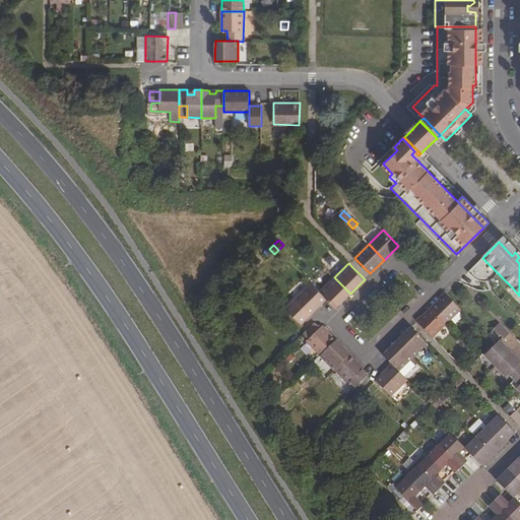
[(334,277),(320,291),(327,299),(336,308),(350,294),(334,277)]
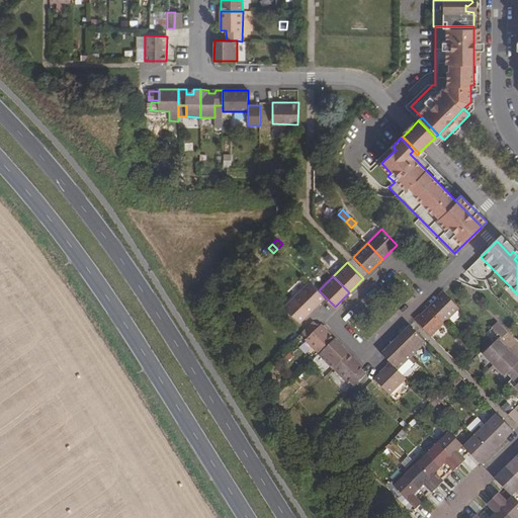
[(310,281),(293,297),(284,307),(299,323),(310,314),(326,297),(319,290),(310,281)]
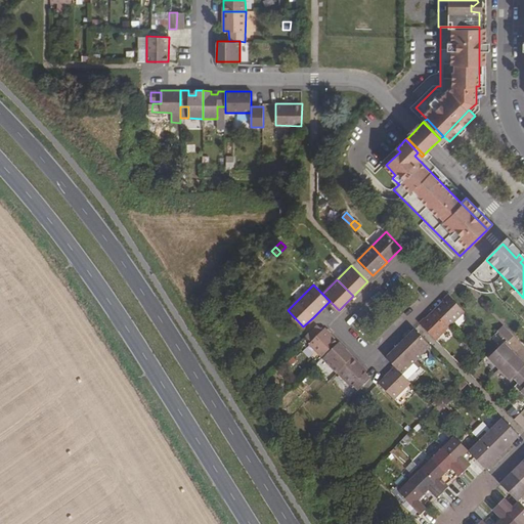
[(449,297),(435,310),(450,325),(454,321),(463,313),(465,311),(453,300),(449,297)]
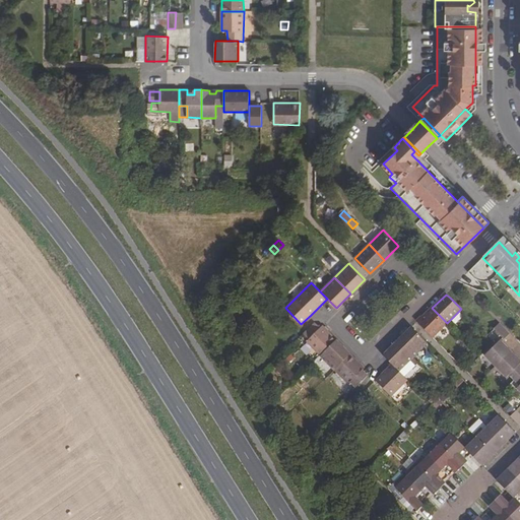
[(432,308),(417,322),(433,337),(447,323),(432,308)]
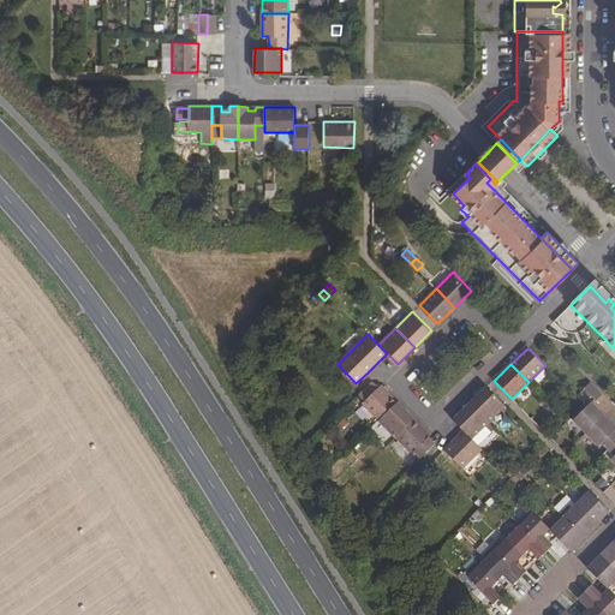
[(538,383),(548,374),(543,368),(533,377),(538,383)]
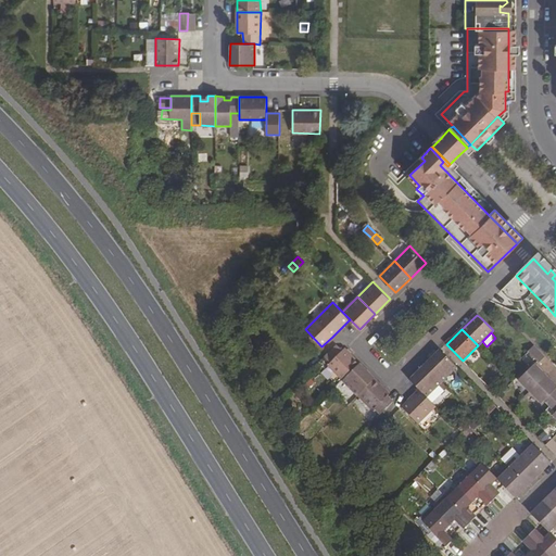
[(337,345),(324,357),(330,363),(328,365),(342,380),(358,363),(344,348),(341,351),(337,345)]
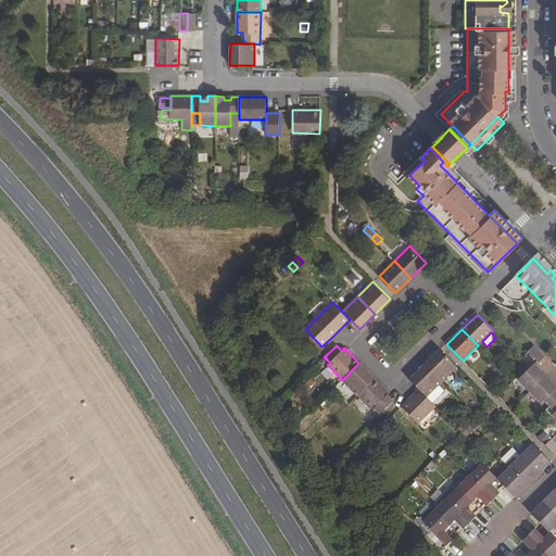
[(533,345),(528,352),(540,363),(545,357),(542,354),(533,345)]
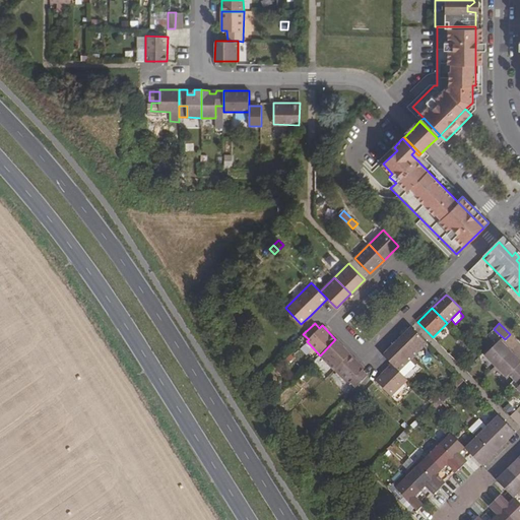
[(412,327),(397,341),(412,356),(427,342),(412,327)]
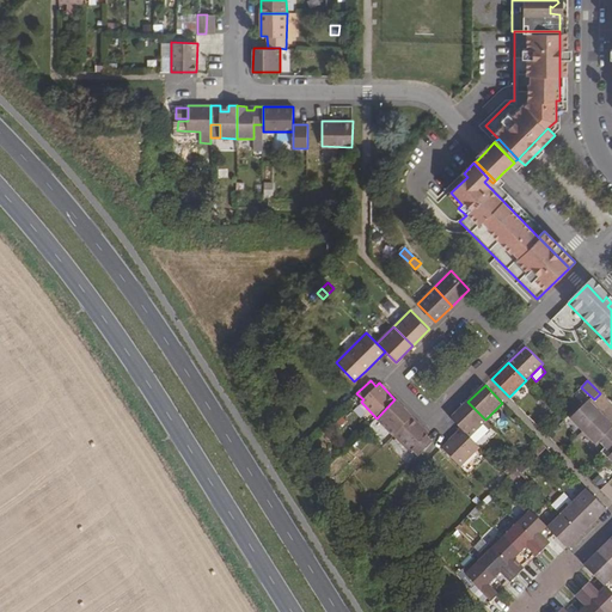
[(395,399),(377,418),(393,434),(411,417),(395,399)]
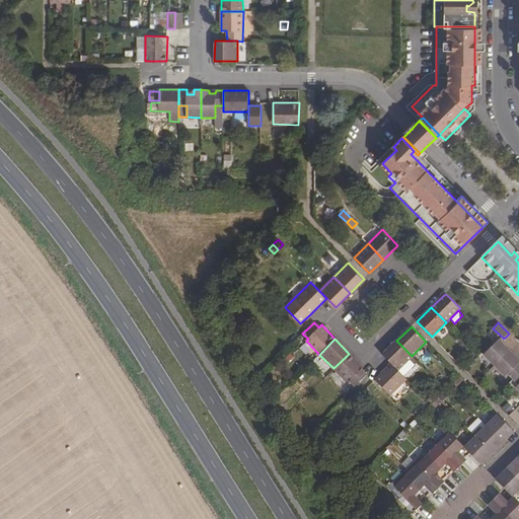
[(501,341),(500,340),(484,355),(495,366),(507,353),(503,348),(505,345),(501,341)]
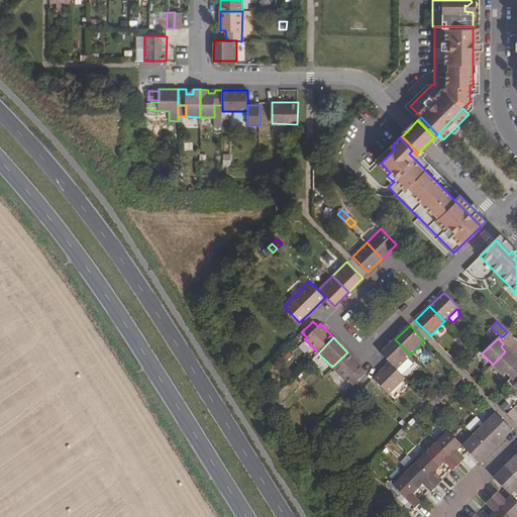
[(395,339),(382,353),(390,363),(396,369),(410,354),(395,339)]
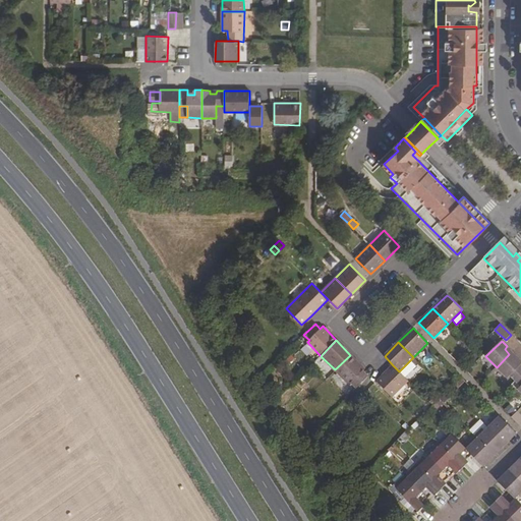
[(518,357),(512,351),(509,354),(515,360),(518,357)]
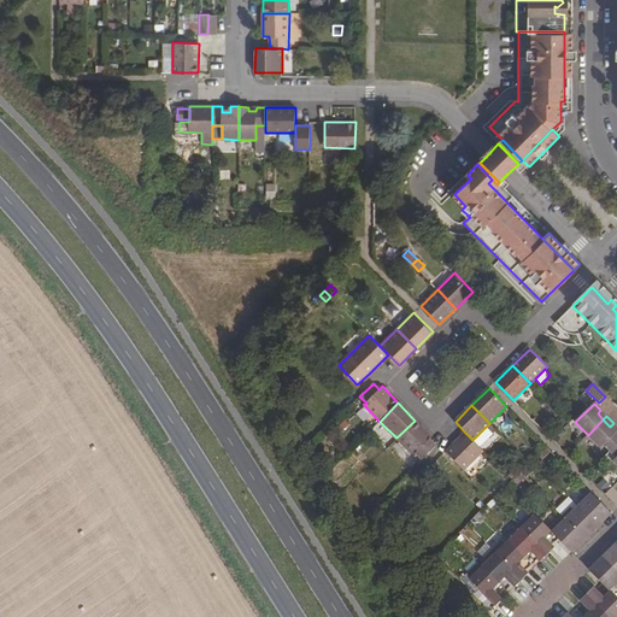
[(616,432),(616,427),(613,423),(610,427),(603,419),(588,435),(601,448),(604,445),(610,451),(616,444),(616,432),(616,433),(616,432)]
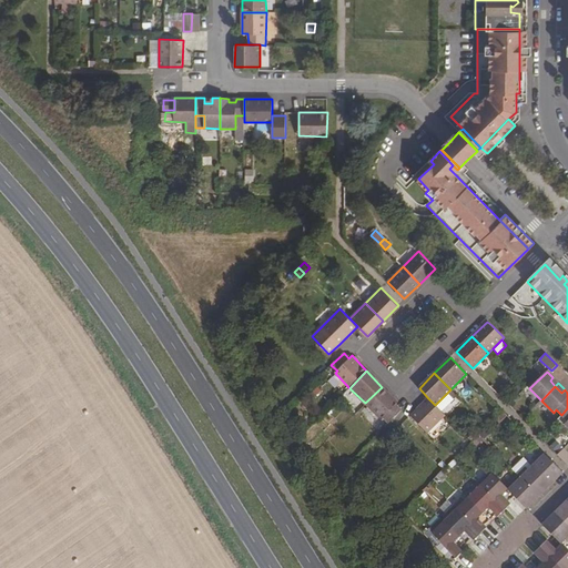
[(382,387),(365,403),(379,419),(383,417),(388,423),(401,411),(395,405),(397,403),(382,387)]
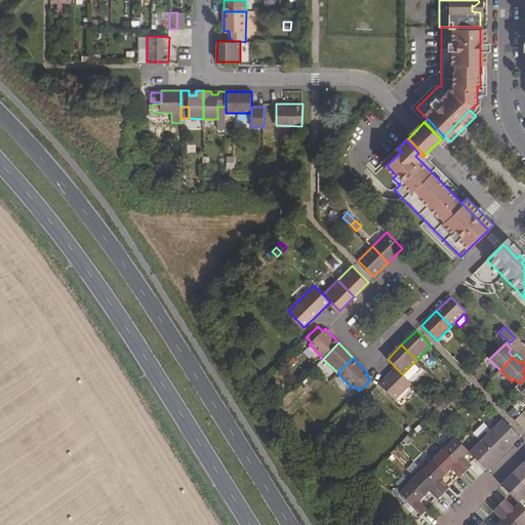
[(408,380),(422,366),(416,360),(402,374),(408,380)]
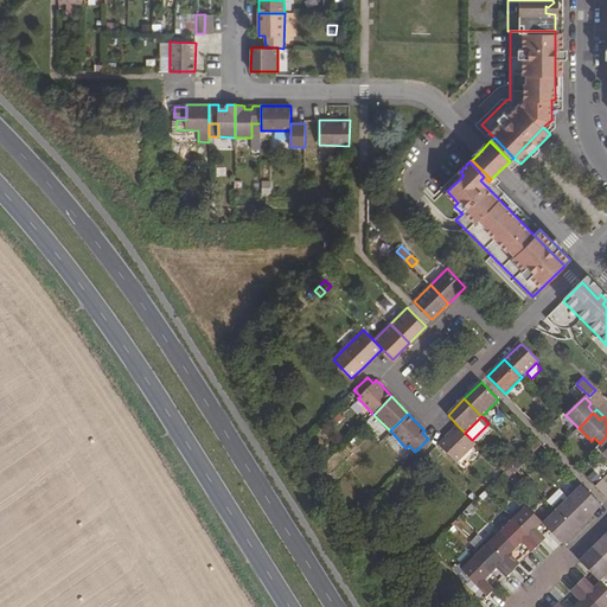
[(458,426),(439,445),(447,454),(457,462),(475,443),(472,440),(465,433),(458,426)]
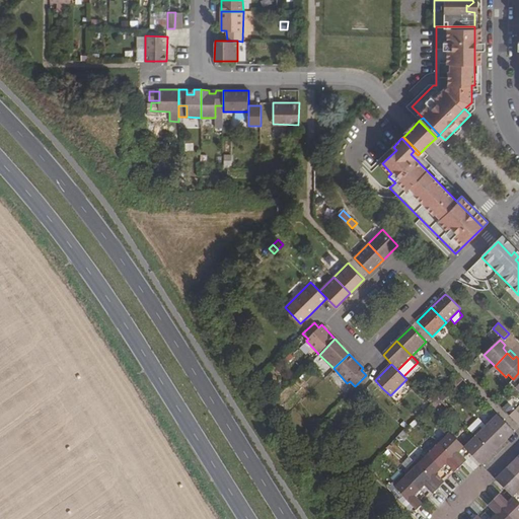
[(518,414),(515,410),(509,415),(518,425),(518,414)]
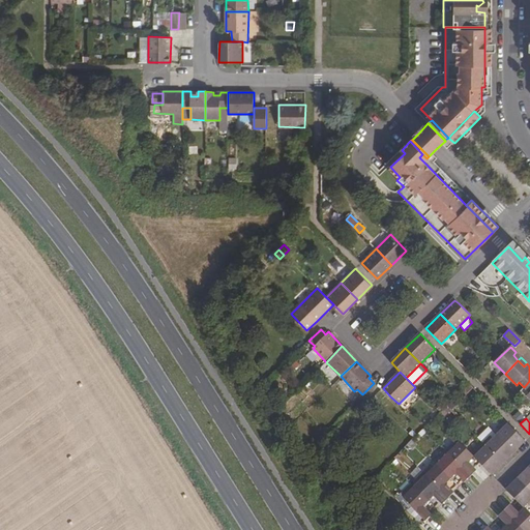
[(501,431),(497,435),(511,450),(516,445),(519,448),(526,441),(506,420),(499,429),(501,431)]
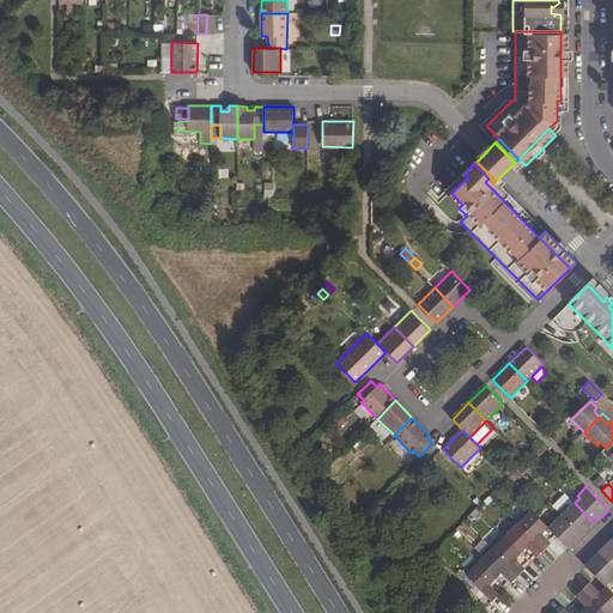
[(564,492),(551,504),(558,511),(571,501),(564,492)]
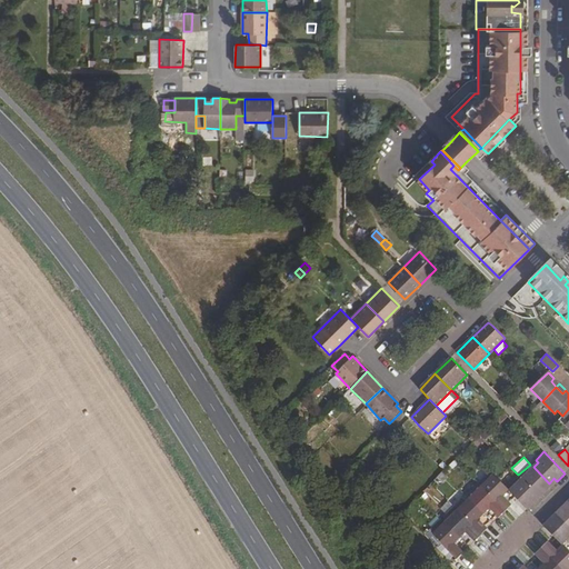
[(527,468),(519,476),(540,498),(547,491),(545,488),(549,483),(533,467),(529,471),(527,468)]
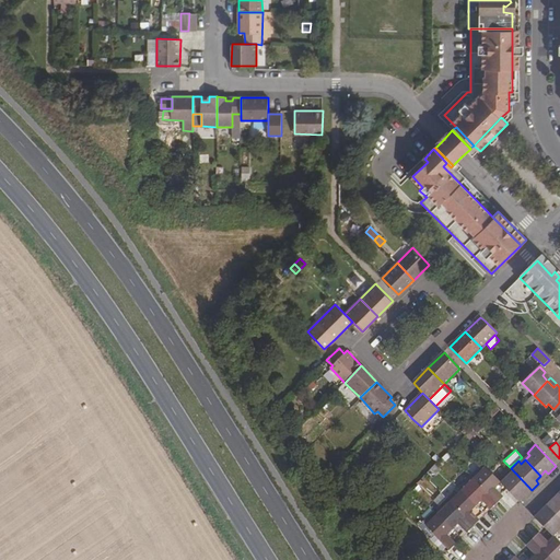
[(480,468),(471,477),(497,502),(503,497),(501,496),(494,488),(501,482),(486,467),(482,470),(480,468)]
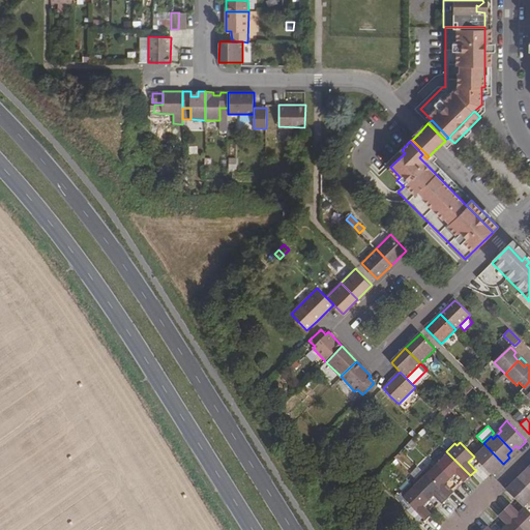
[(480,451),(474,457),(479,463),(489,472),(494,468),(496,470),(503,464),(483,443),(478,448),(480,451)]
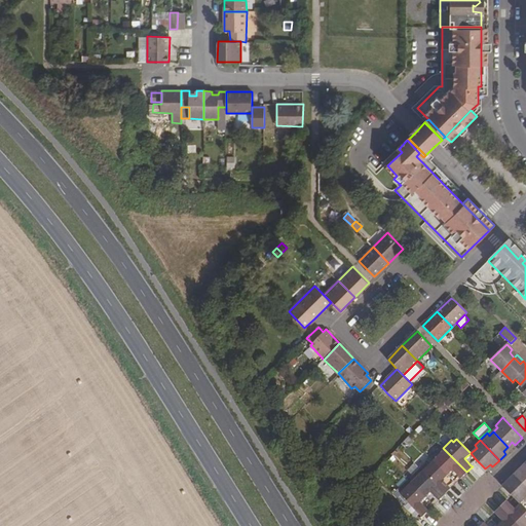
[(439,457),(434,460),(448,476),(453,470),(459,476),(461,479),(466,472),(443,448),(436,454),(439,457)]
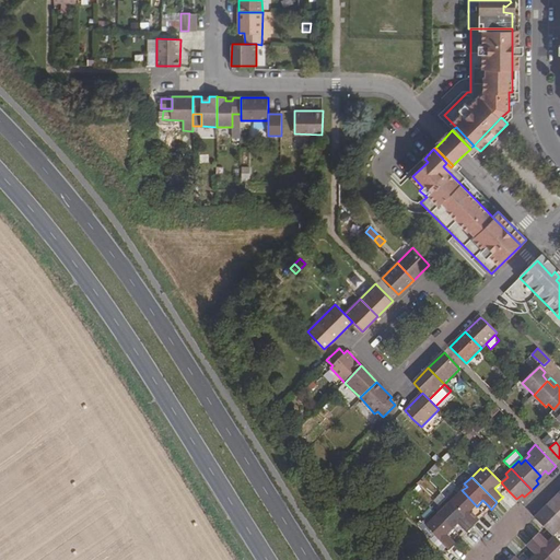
[(455,492),(448,500),(474,526),(480,520),(478,517),(471,511),(477,506),(462,490),(457,494),(455,492)]
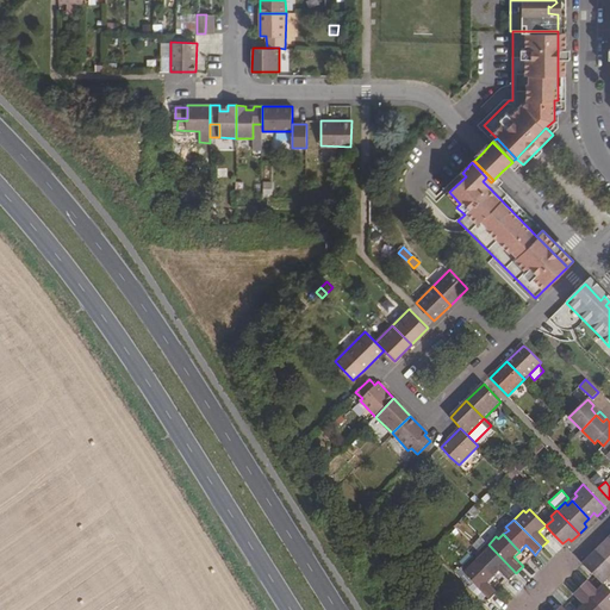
[(603,543),(596,551),(609,565),(609,541),(607,546),(603,543)]
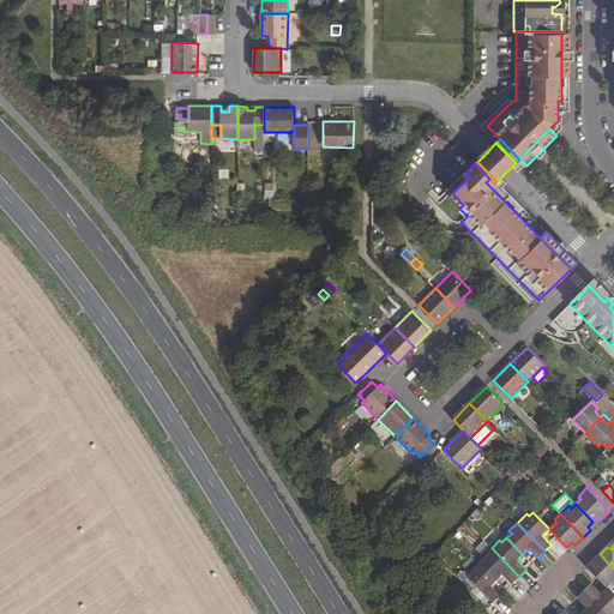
[(485,559),(481,564),(497,581),(504,575),(511,581),(513,583),(519,577),(492,548),(482,558),(485,559)]
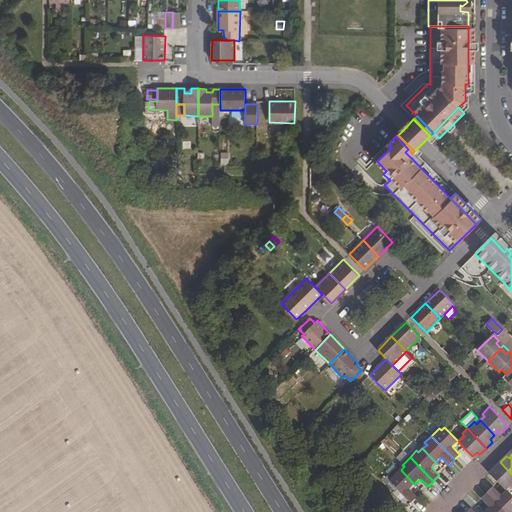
[(511,474),(500,462),(493,468),(496,471),(491,475),(500,484),(506,490),(511,484),(511,485),(511,474)]
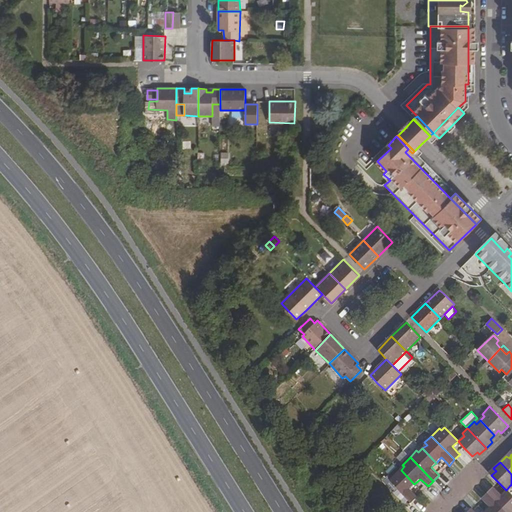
[(401,470),(399,468),(391,476),(397,488),(409,501),(411,503),(417,497),(415,495),(409,488),(414,484),(401,470)]
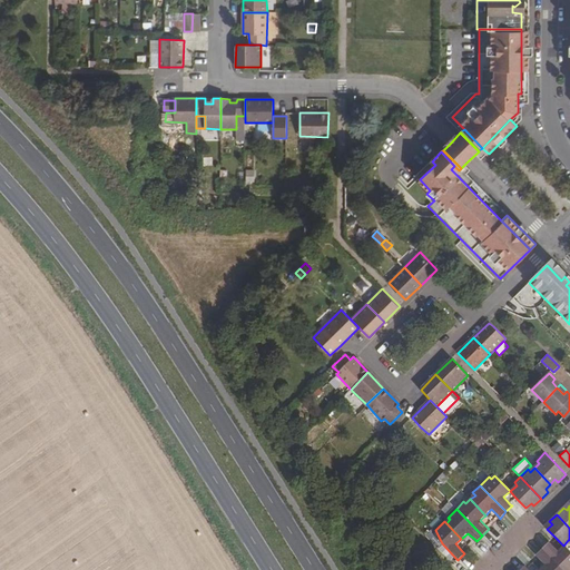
[(549,542),(542,549),(562,569),(569,569),(569,552),(563,546),(558,551),(550,544),(549,542)]
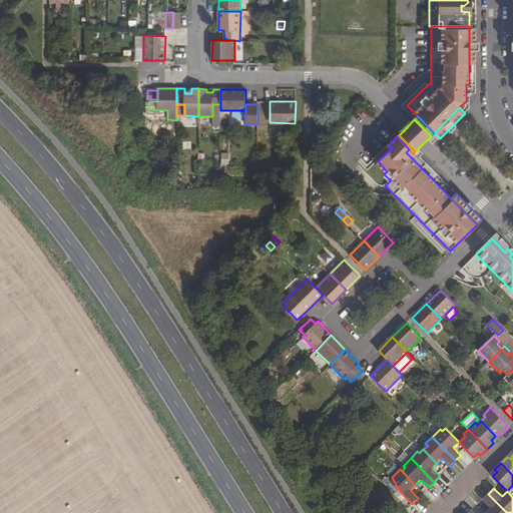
[(506,512),(488,494),(482,499),(484,501),(491,507),(485,512),(506,512)]
